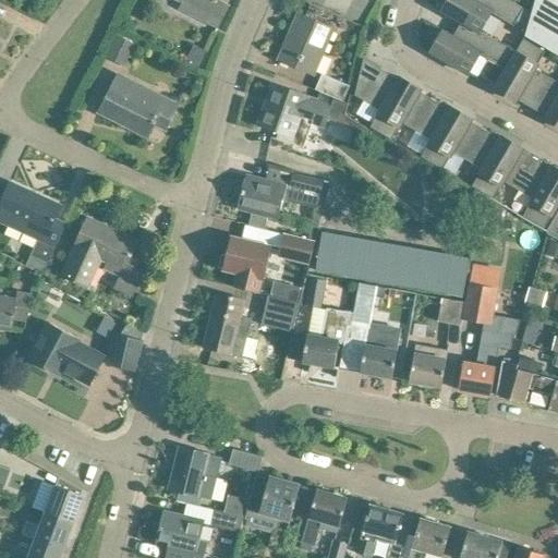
[(229,7),(217,0),(179,0),(183,2),(180,9),(218,28),(229,7)]
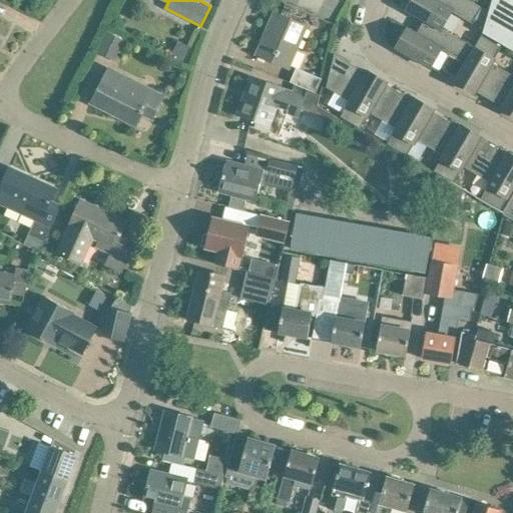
[(482,7),(468,0),(412,0),(406,10),(428,22),(442,29),(451,12),(472,24),(475,20),(482,7)]
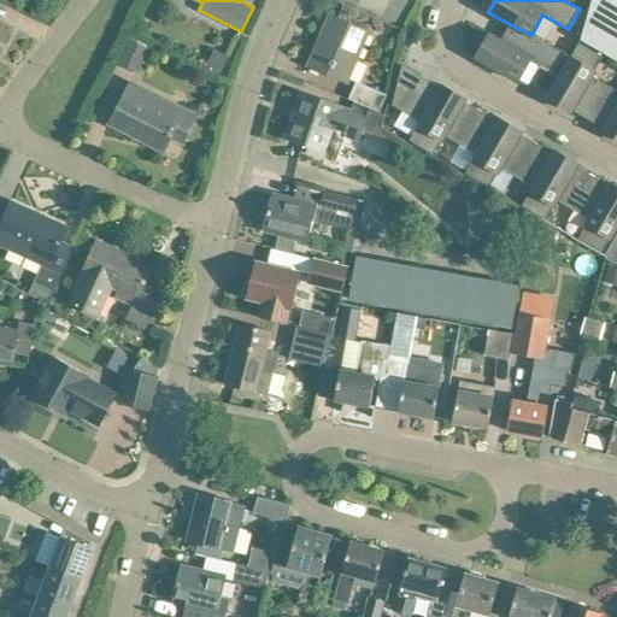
[(616,0),(592,0),(588,15),(583,30),(581,41),(616,60),(616,0)]
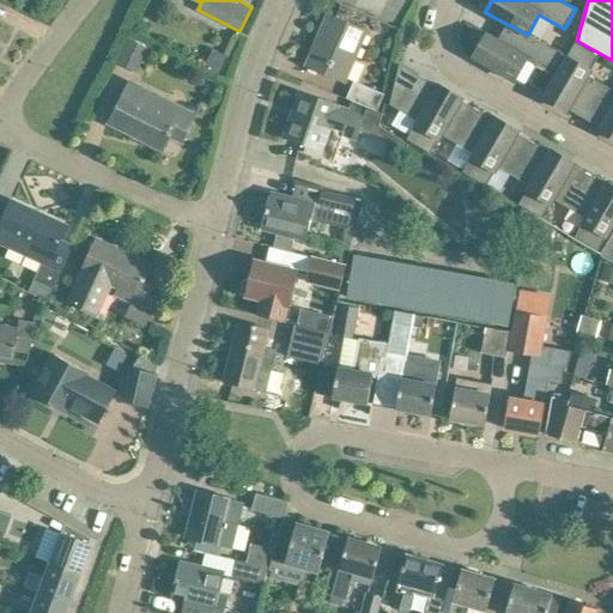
[(576,8),(568,24),(580,30),(584,14),(576,8)]
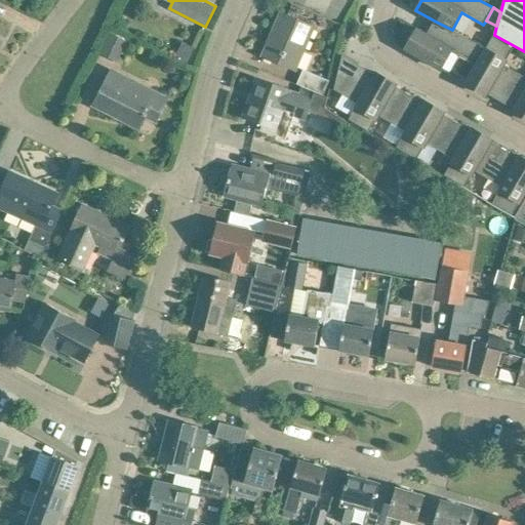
[(314,28),(306,24),(286,15),(277,38),(271,35),(261,56),(295,72),(314,28)]
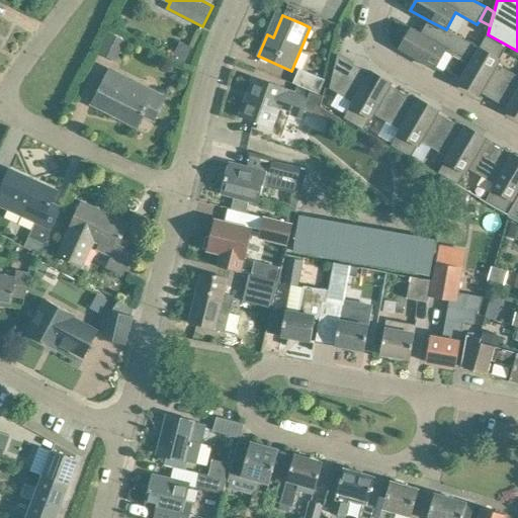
[(476,47),(446,29),(432,22),(424,36),(411,28),(400,49),(434,69),(445,51),(466,63),(476,47)]
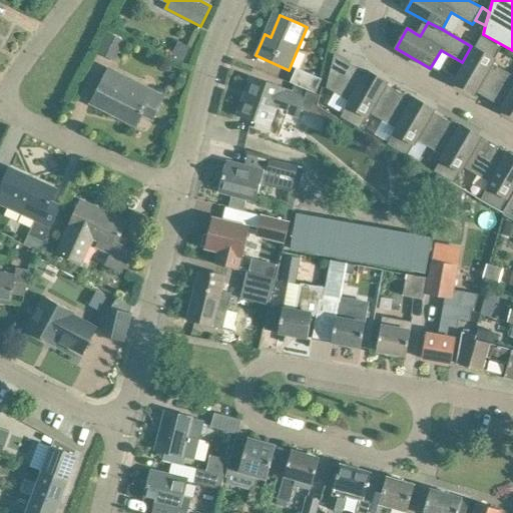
[(106,32),(97,52),(117,61),(126,42),(106,32)]
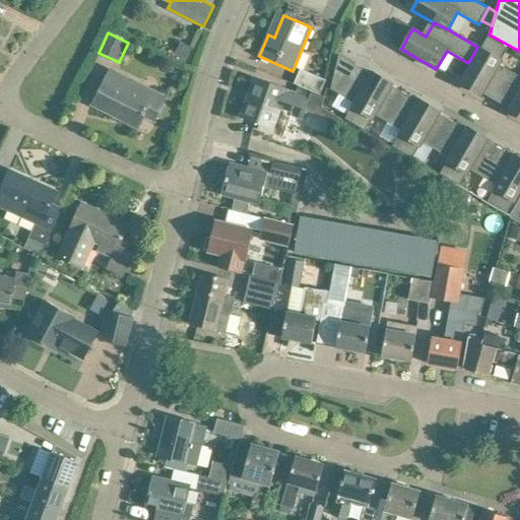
[(519,89),(519,76),(499,64),(508,49),(488,37),(460,83),(480,95),(481,93),(499,103),(510,84),(519,89)]
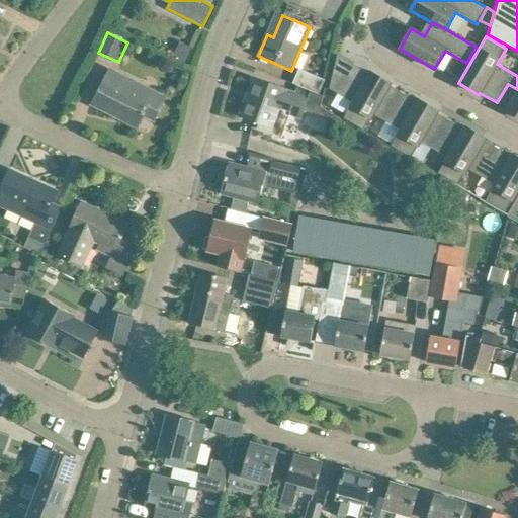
[(181,67),(191,48),(181,42),(171,62),(181,67)]
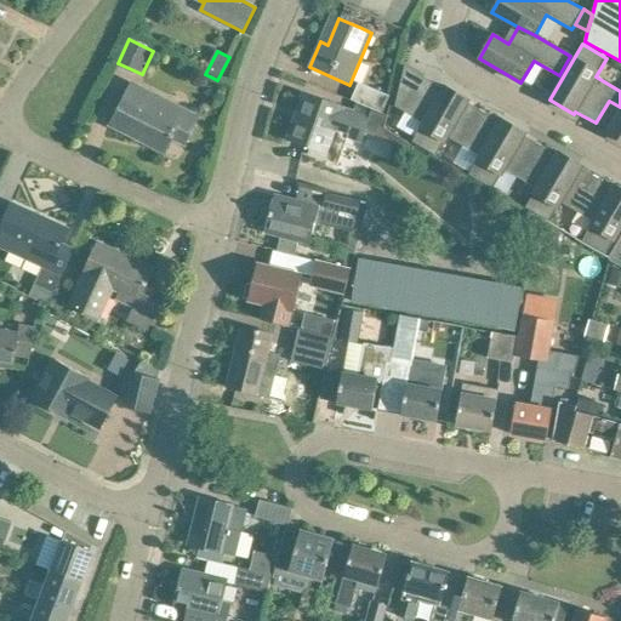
[(443,89),(408,68),(404,66),(394,107),(423,123),(412,142),(437,155),(448,136),(449,137),(456,126),(454,125),(468,100),(444,86),(443,89)]
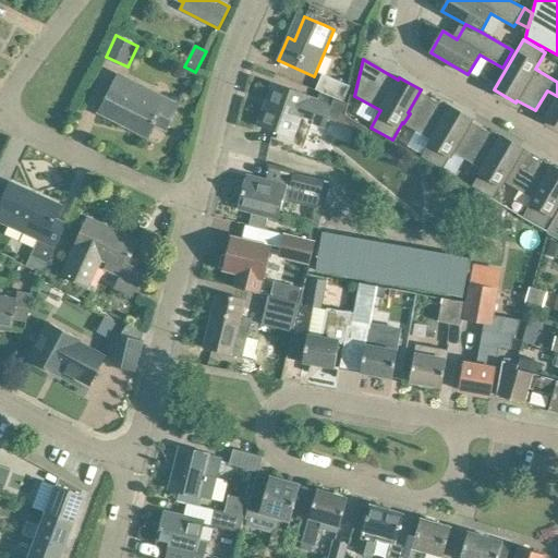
[(350,86),(323,74),(316,91),(343,101),(350,86)]
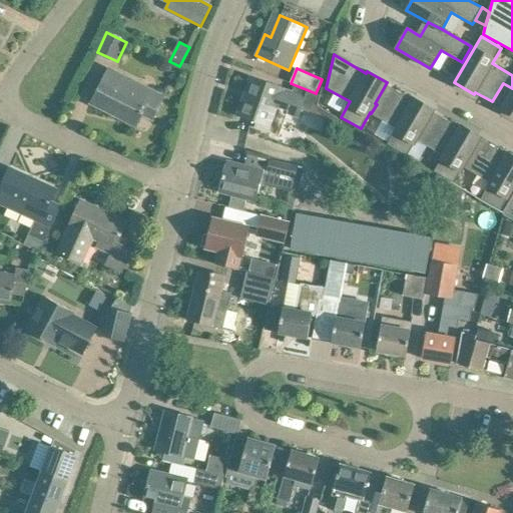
[(163,97),(108,69),(91,103),(136,126),(141,114),(152,119),(163,97)]
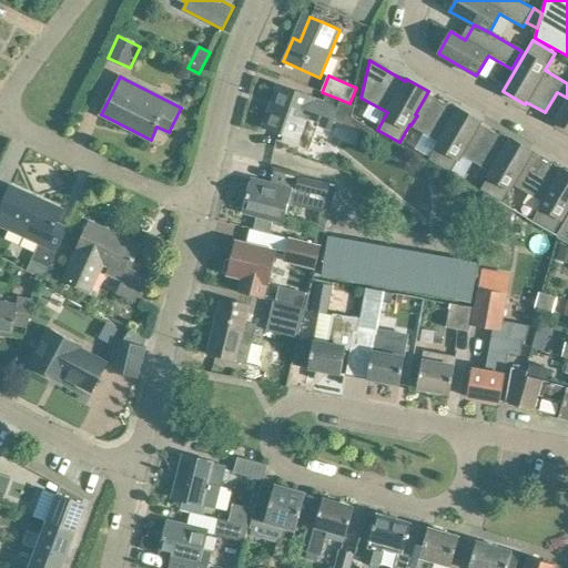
[(337,108),(277,85),(263,128),(284,135),(282,141),(308,151),(318,125),(330,130),(337,108)]
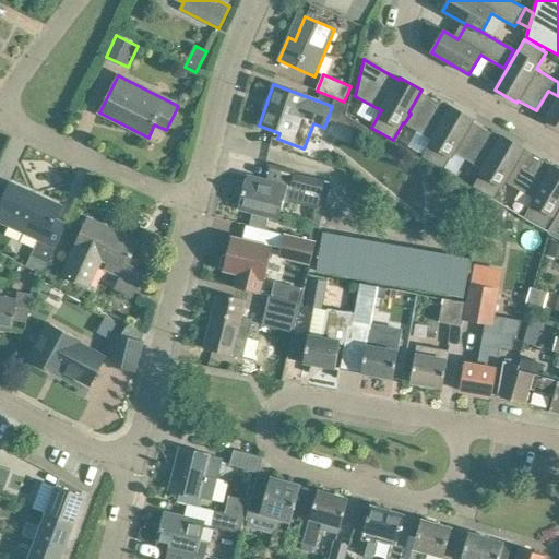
[(558,96),(546,119),(558,127),(558,96)]
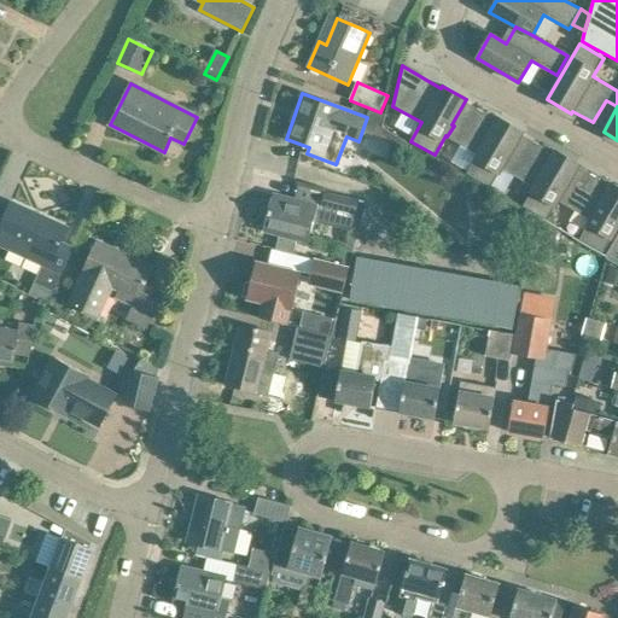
[(502,169),(519,140),(519,139),(523,132),(499,118),(497,121),(477,109),(465,132),(454,126),(447,136),(478,155),(466,174),(490,187),(501,169),(502,169)]
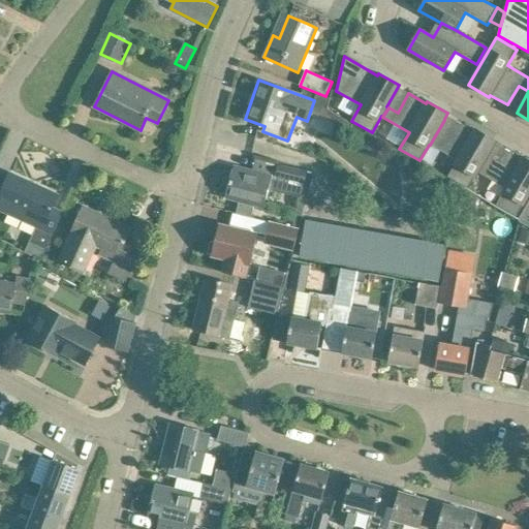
[(492,147),(496,141),(475,129),(474,131),(457,121),(455,125),(444,120),(430,145),(457,160),(447,177),(468,189),(477,173),(492,147)]
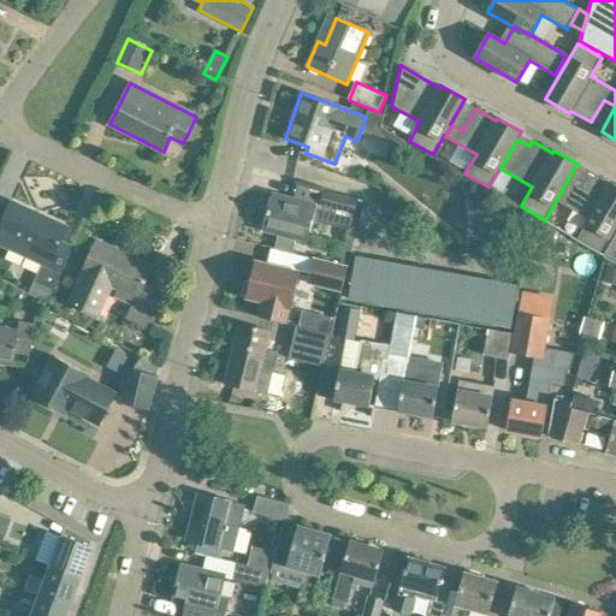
[(573,171),(556,201),(588,219),(578,238),(602,252),(615,226),(615,187),(609,183),(608,185),(588,175),(586,178),(573,171)]
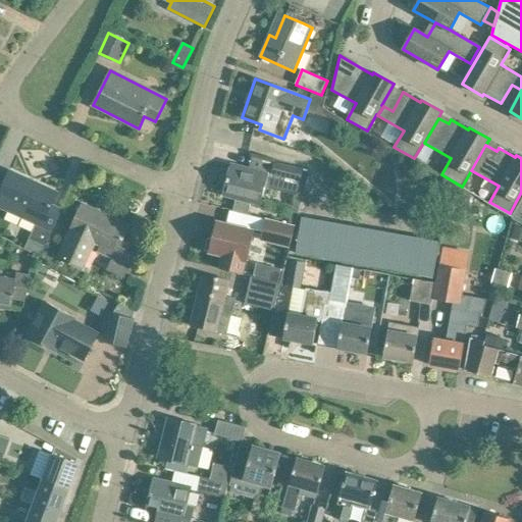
[(309,170),(303,169),(275,162),(272,175),(299,181),(289,223),(296,225),(309,170)]
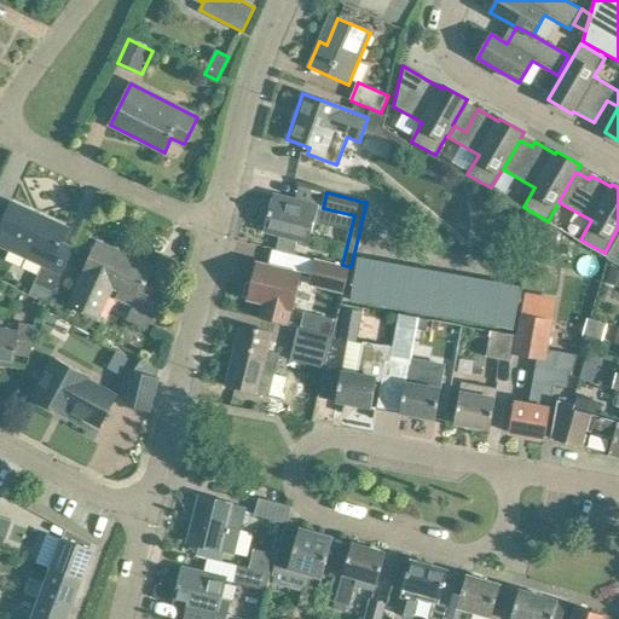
[(308,243),(312,229),(318,206),(273,195),(264,232),(279,236),(276,250),(293,255),(296,239),(308,243)]
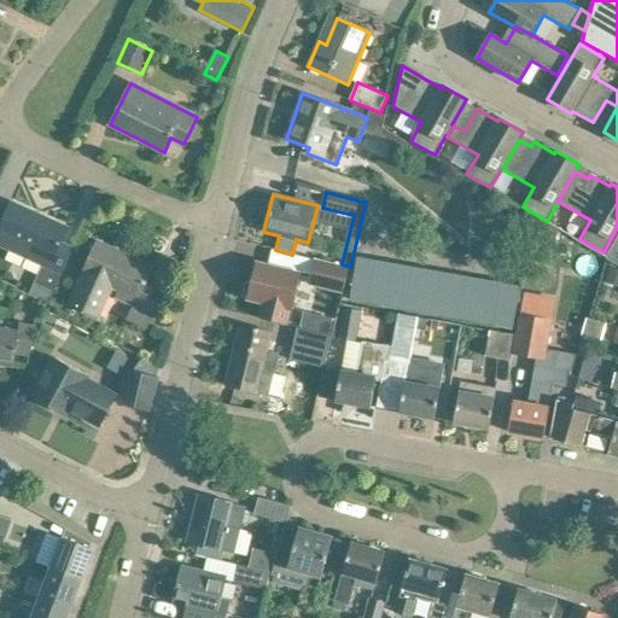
[(28,296),(47,304),(66,262),(73,249),(60,243),(66,228),(12,203),(0,228),(0,244),(42,264),(28,296)]
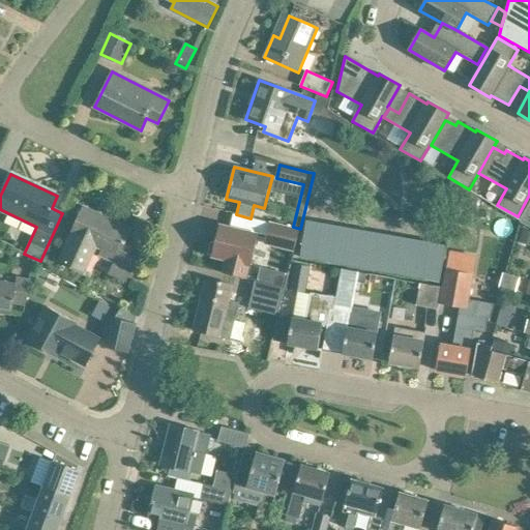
[(476,199),(464,197),(460,221),(472,223),(476,199)]
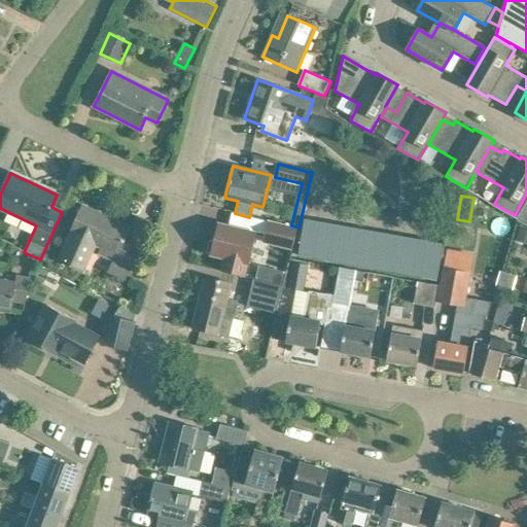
[(83,207),(74,225),(71,233),(71,234),(59,259),(82,271),(95,244),(102,247),(99,254),(114,260),(108,273),(125,280),(140,248),(124,240),(130,229),(83,207)]
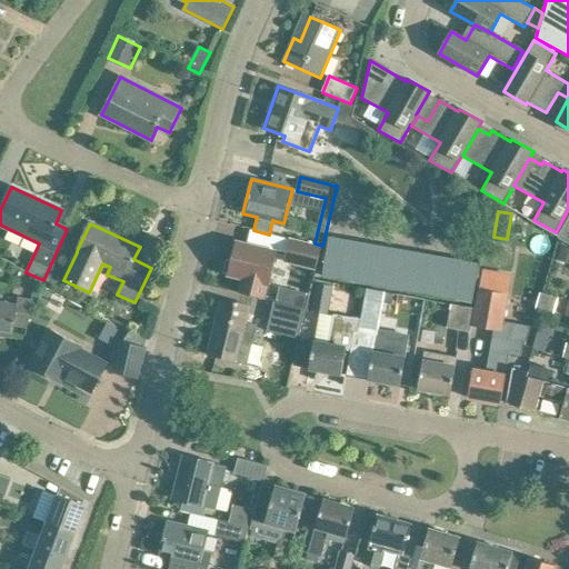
[(322,246),(315,243),(290,238),(285,261),(316,270),(322,246)]
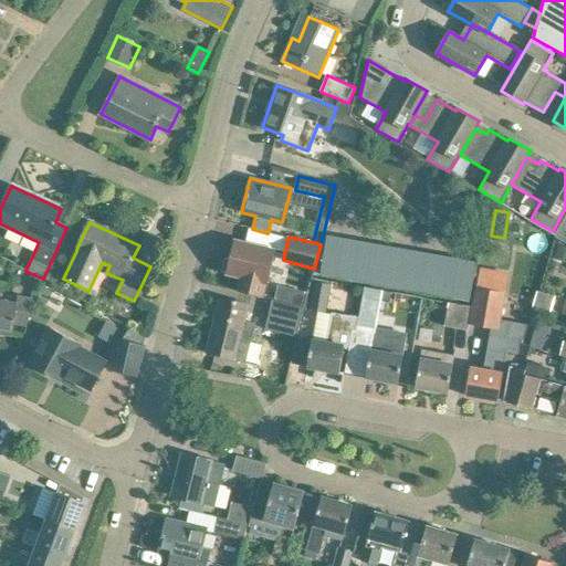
[(234,240),(230,260),(226,260),(223,271),(227,272),(226,274),(240,278),(237,291),(263,297),(266,284),(268,285),(276,251),(257,245),(234,240)]
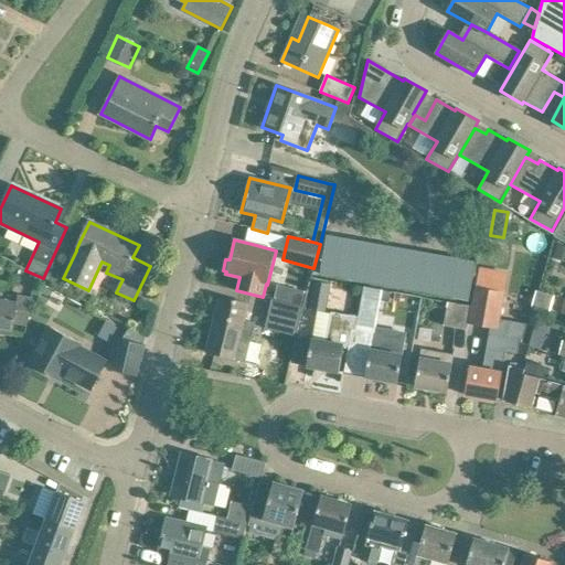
[(476,265),(428,257),(328,240),(321,275),(469,300),(476,265)]
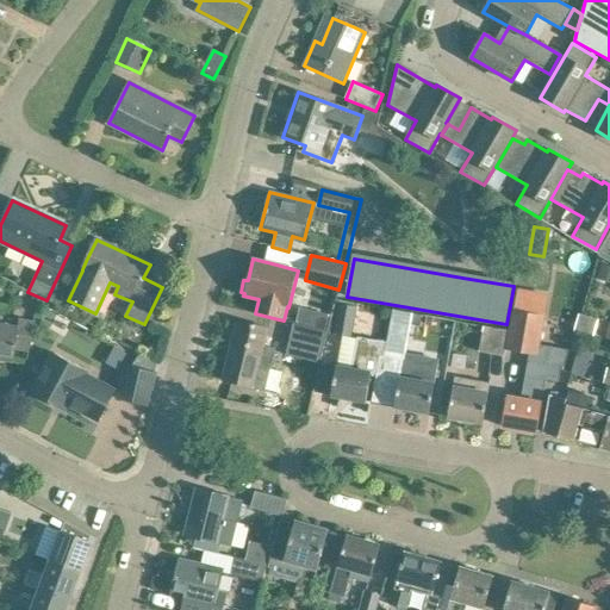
[(358,304),(337,299),(330,330),(329,334),(353,338),(358,304)]
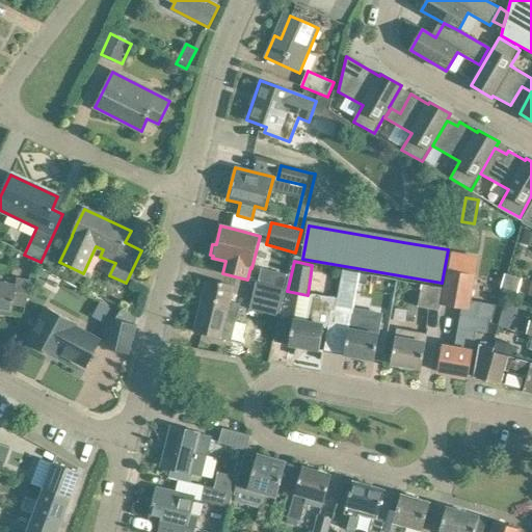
[(343,354),(374,361),(382,315),(353,310),(360,274),(343,271),(338,299),(336,313),(330,312),(327,328),(328,328),(324,350),(323,350),(343,354)]
